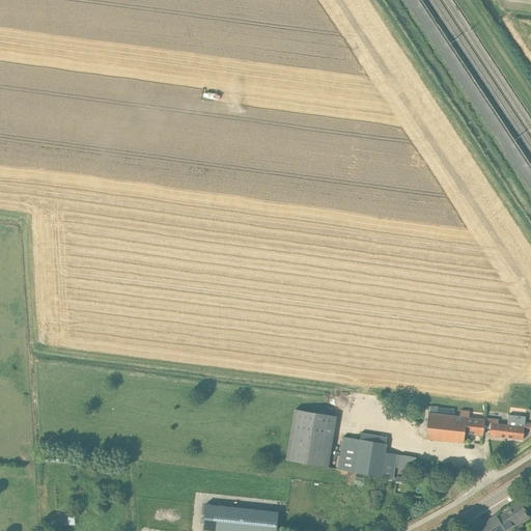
[(429,407),(425,439),(464,443),(465,432),(483,435),(484,425),(491,425),(490,437),(500,438),(522,440),(523,429),(524,429),(530,429),(530,423),(525,423),(525,417),(508,415),(507,424),(498,423),(498,419),(485,418),(484,418),(483,419),(469,417),(469,414),(470,411),(465,411),(460,410),(459,416),(446,415),(447,409),(439,408),(429,407)]
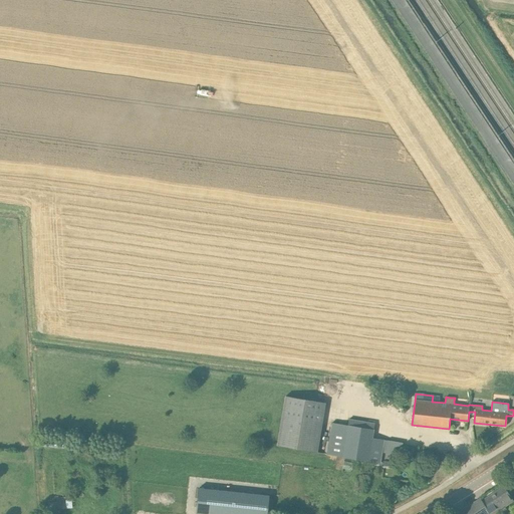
[(277,446),(317,453),(325,403),(285,397),(277,446)]
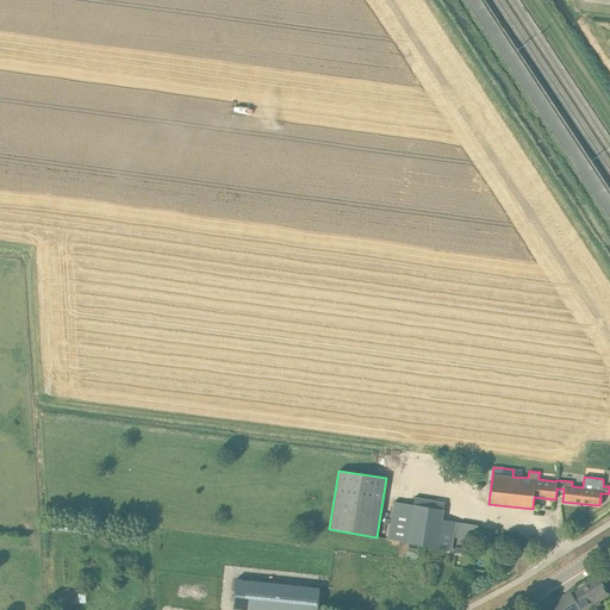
[(388,539),(402,541),(452,549),(454,537),(475,541),(478,526),(442,520),(444,503),(414,498),(412,505),(394,503),(388,539)]
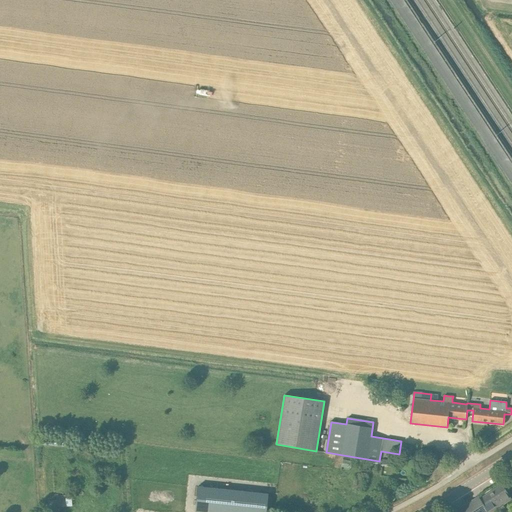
[(69,440),(43,438),(42,445),(62,447),(63,444),(72,445),(73,440),(69,440)]
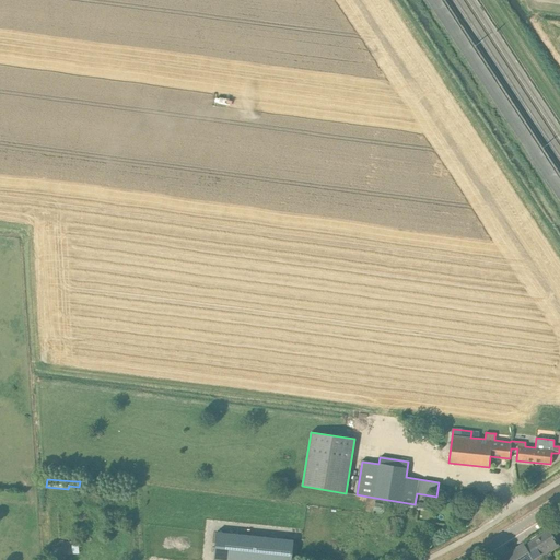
[(522,544),(497,559),(536,559),(559,546),(548,531),(524,546),(522,544)]
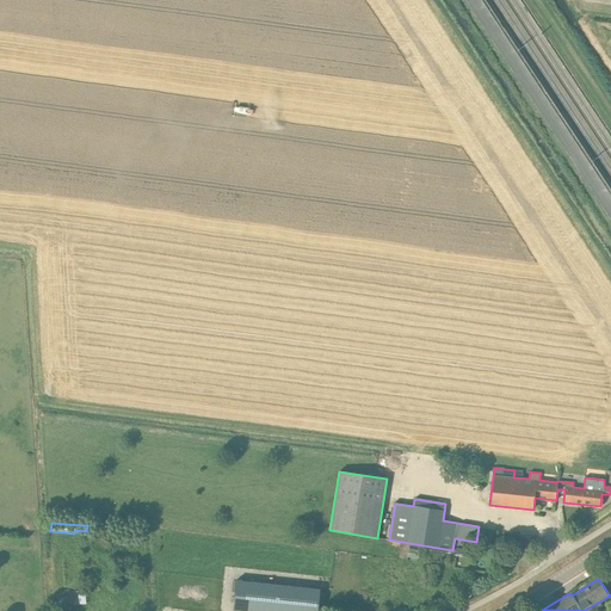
[(236,580),(233,610),(244,610),(318,610),(320,590),(319,588),(236,580)]
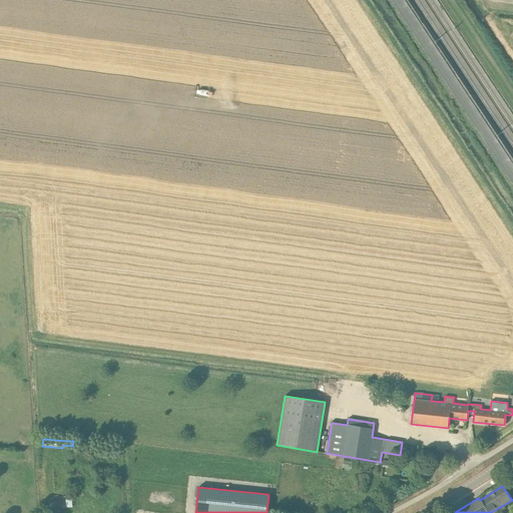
[(65,496),(47,497),(48,508),(65,508),(72,507),(72,501),(66,501),(65,496)]
